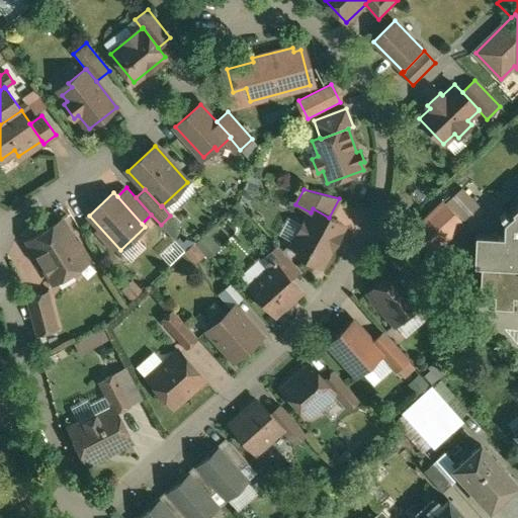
[(443,200),(413,231),(434,253),(465,223),(443,200)]
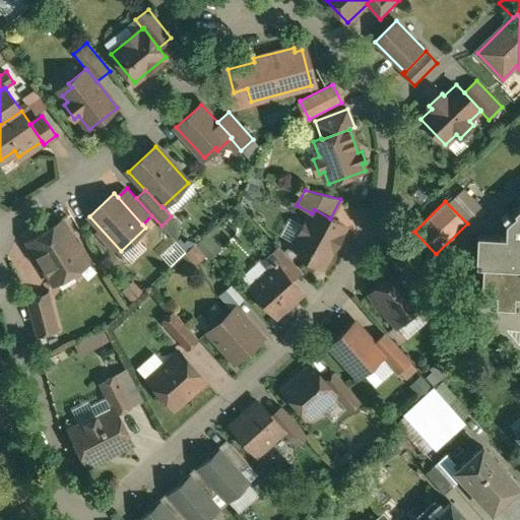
[(519,204),(514,210),(517,213),(506,223),(505,237),(477,236),(476,266),(483,266),(482,296),(499,297),(498,308),(516,309),(517,299),(519,299),(519,204)]
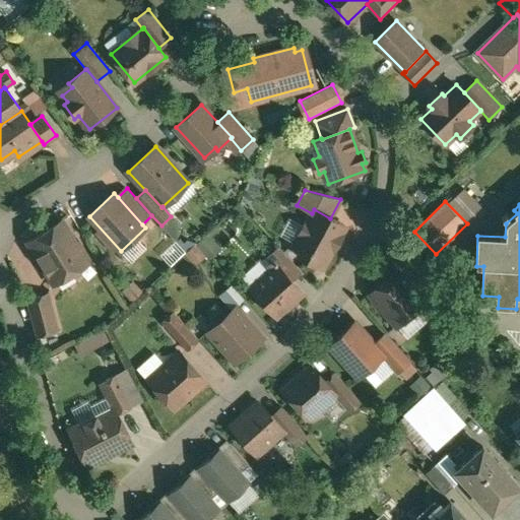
[(330,218),(314,209),(312,213),(295,246),(306,258),(323,268),(345,226),(330,218)]
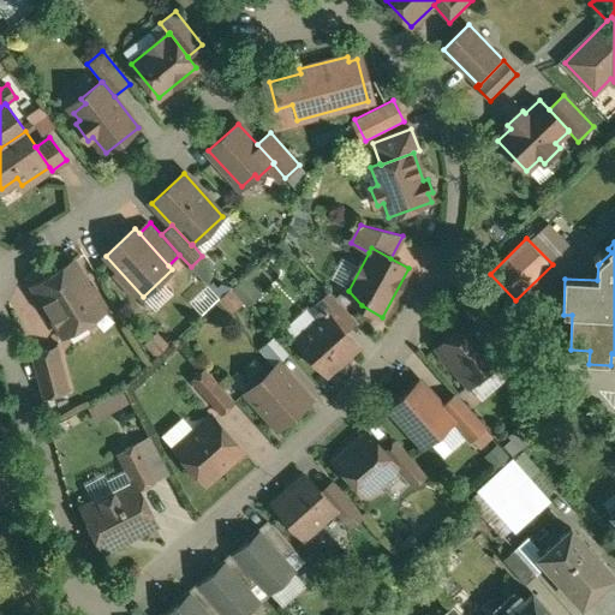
[(73,262),(35,286),(64,334),(65,335),(103,311),(101,309),(107,305),(94,285),(89,288),(73,262)]
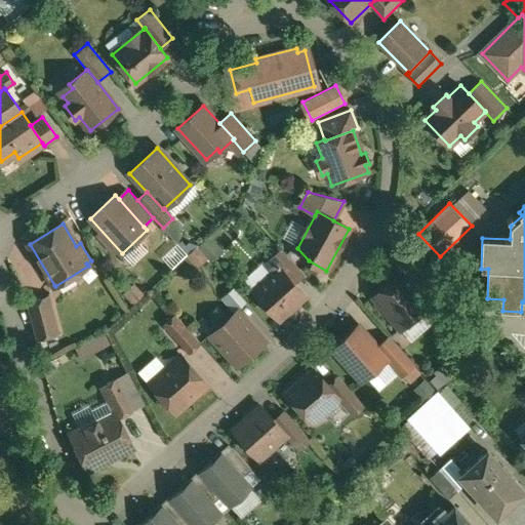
[(282,249),(266,265),(273,273),(280,267),(294,282),(304,274),(282,249)]
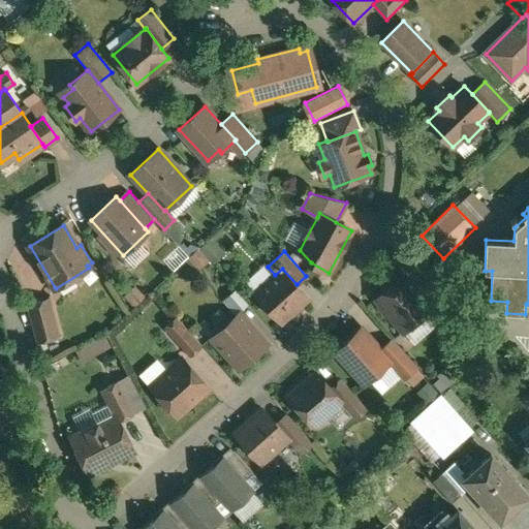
[(275,275),(255,292),(282,323),(291,314),(292,316),(303,307),(302,306),(309,299),(297,284),(282,269),(275,275)]
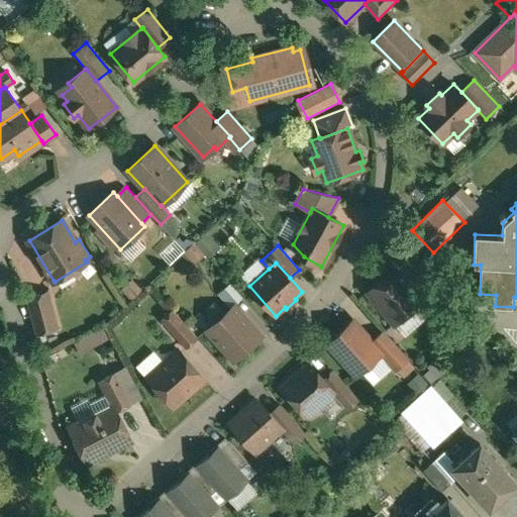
[(421,301),(395,270),(369,292),(371,295),(371,299),(379,309),(383,309),(395,323),(421,301)]
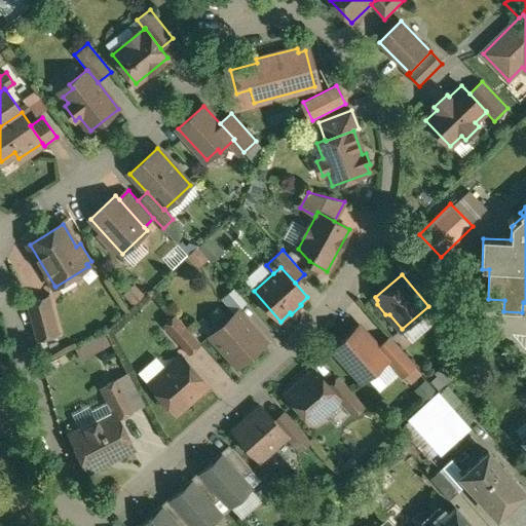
[(454,309),(429,280),(420,290),(436,308),(435,313),(441,321),(454,309)]
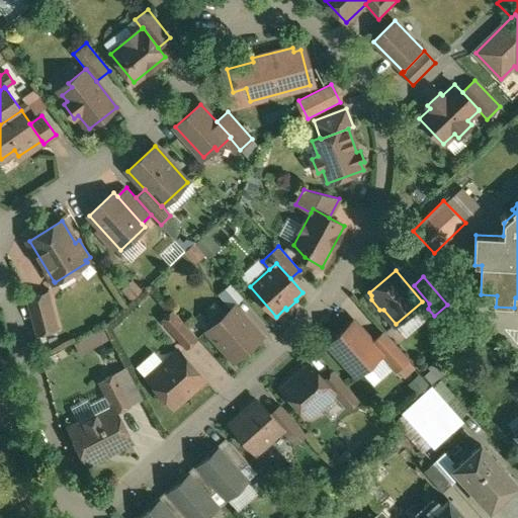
[(46,293),(27,298),(36,334),(57,329),(48,293),(55,282),(54,281),(46,293)]
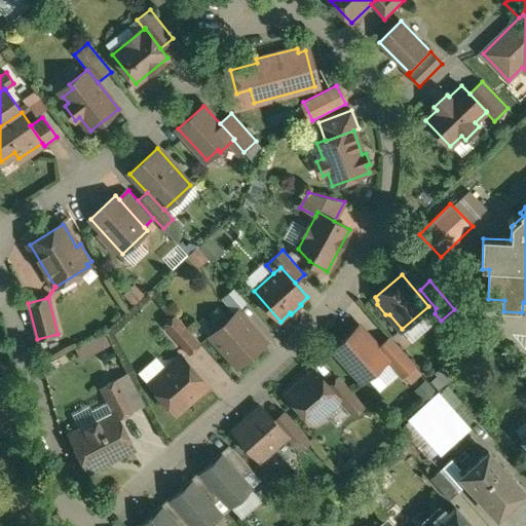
[(247,304),(234,289),(225,297),(238,311),(247,304)]
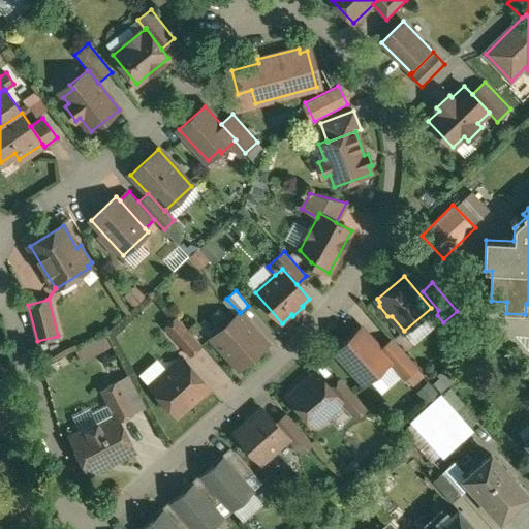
[(240,313),(212,338),(240,369),(267,344),(240,313)]
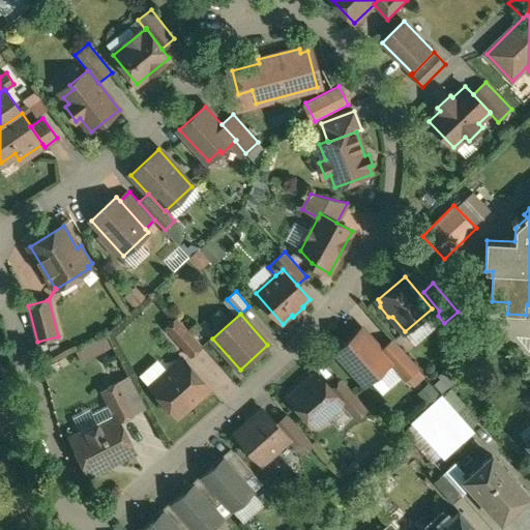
[(202,346),(177,318),(166,329),(189,357),(202,346)]
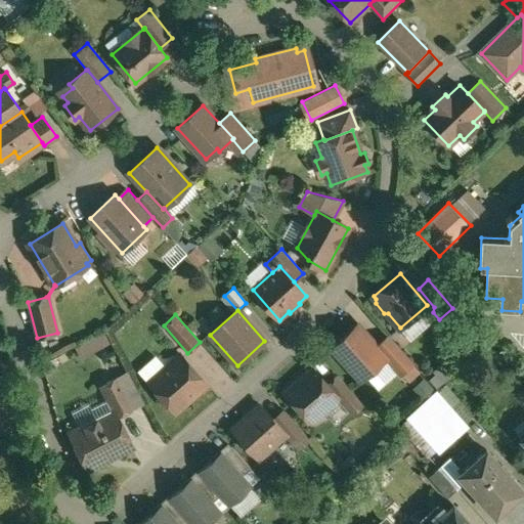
[(358,325),(333,348),(361,380),(373,369),(375,372),(387,360),(388,359),(377,346),(358,325)]
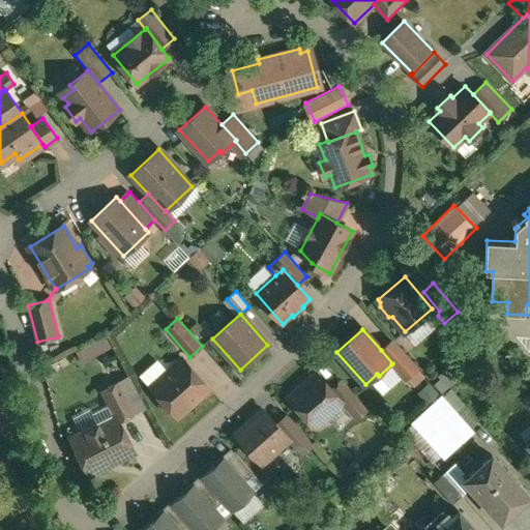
[(107,335),(78,350),(84,362),(113,347),(107,335)]
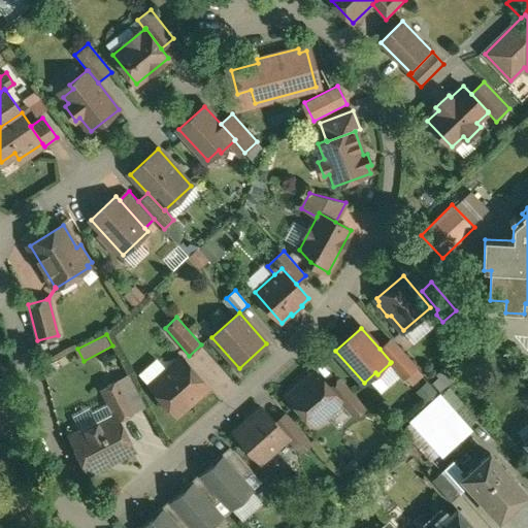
[(416,366),(391,339),(380,349),(391,362),(390,363),(404,377),(416,366)]
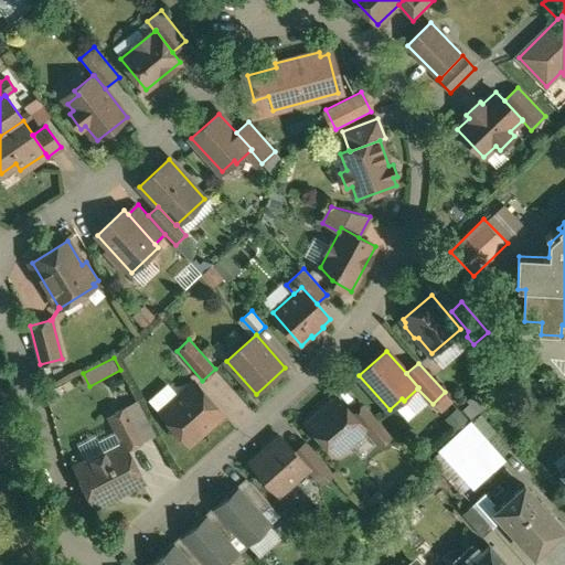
[(196,384),(162,414),(171,424),(170,429),(179,439),(185,440),(189,444),(222,414),(196,384)]
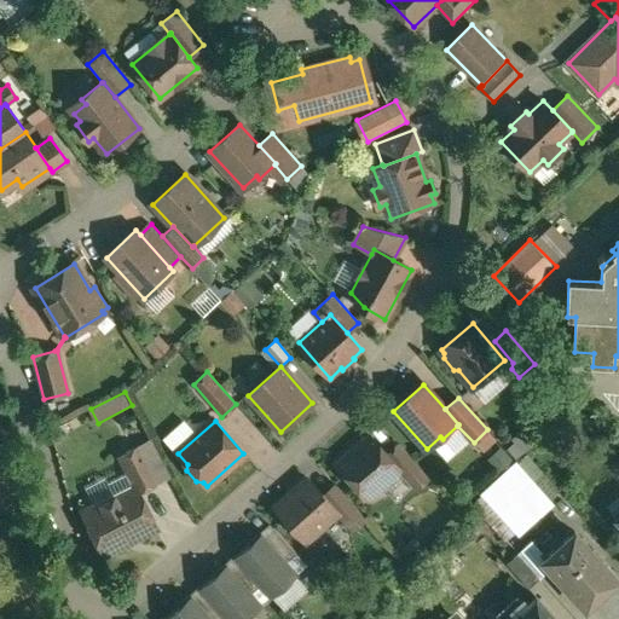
[(370,435),(360,444),(359,443),(347,453),(348,455),(337,464),(368,499),(400,470),(400,469),(387,455),(370,435)]
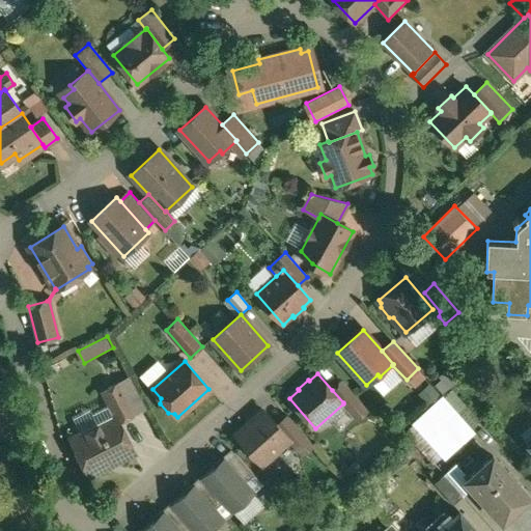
[(368,409),(342,381),(332,390),(343,402),(343,403),(357,419),(368,409)]
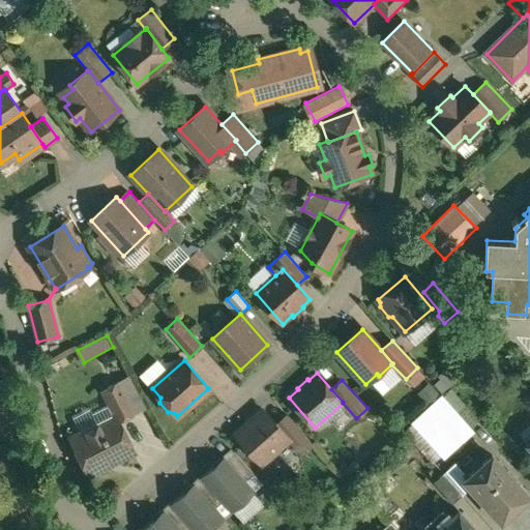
[(119,382),(101,390),(115,416),(116,415),(119,421),(136,413),(119,382)]
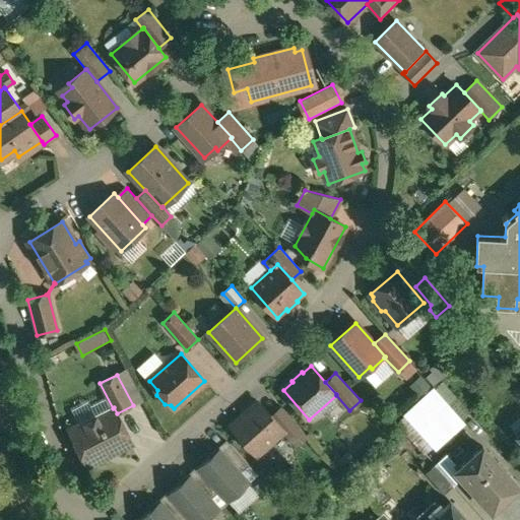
[(416,395),(430,389),(424,377),(410,383),(416,395)]
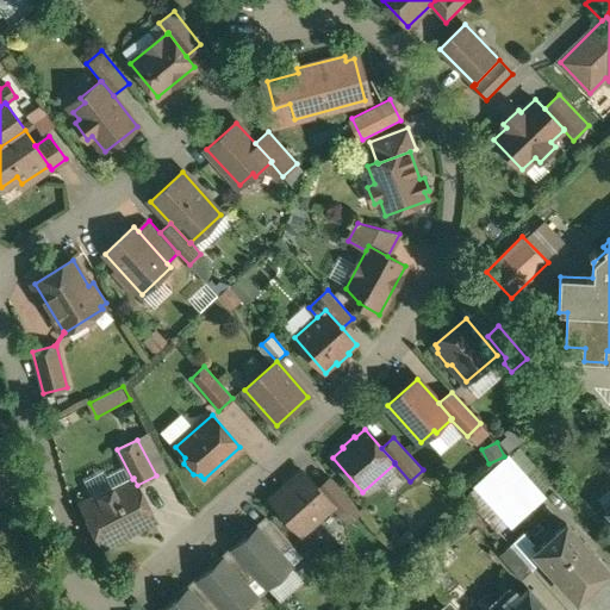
[(520,448),(474,489),(508,523),(542,492),(527,474),(535,467),(520,448)]
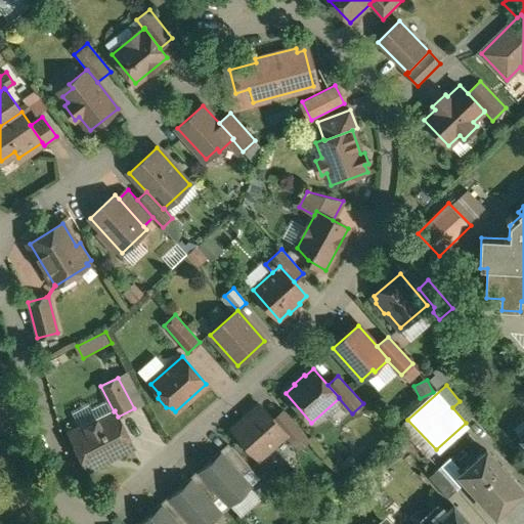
[(260,404),(232,429),(259,459),(286,435),(287,434),(274,420),(260,404)]
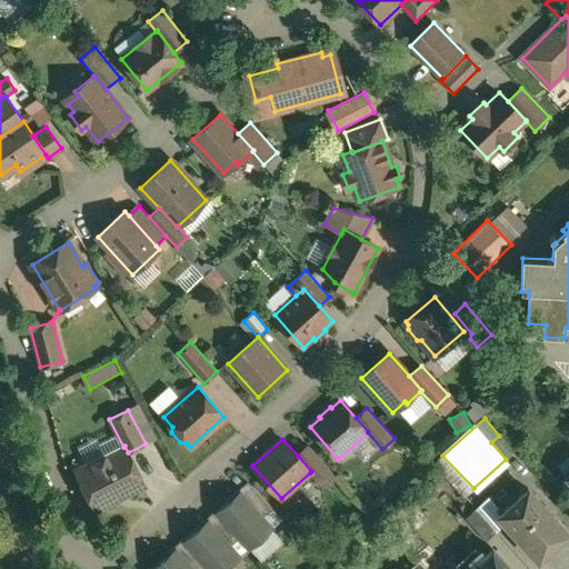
[(123,447),(77,470),(81,480),(81,483),(85,491),(88,492),(97,510),(145,486),(128,452),(125,446),(123,447)]
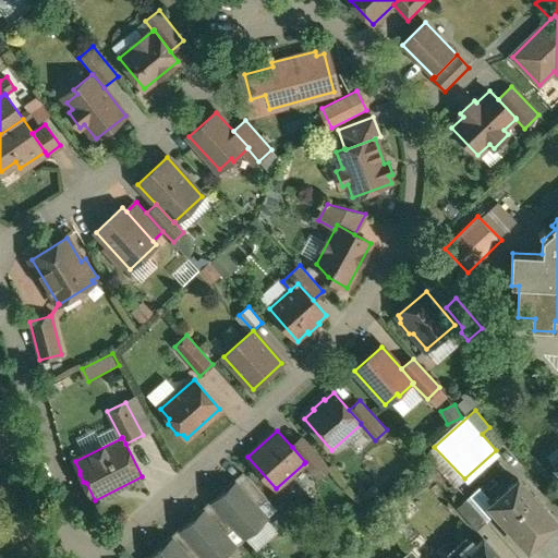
[(329,466),(303,437),(292,447),(305,462),(304,463),(317,477),(329,466)]
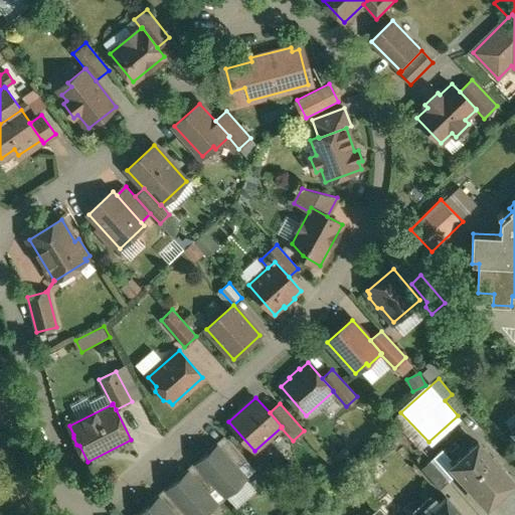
[(246,460),(227,440),(218,447),(237,468),(246,460)]
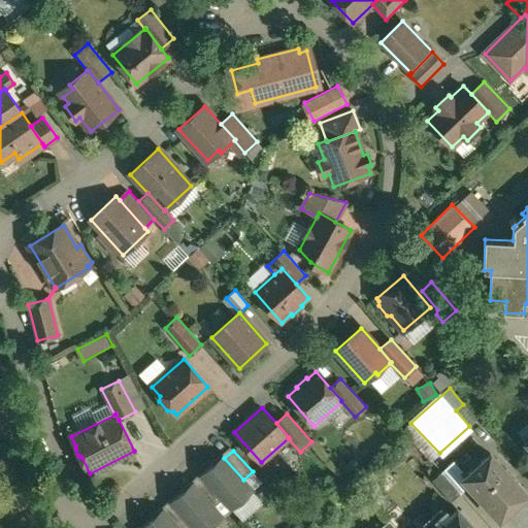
[(505,470),(491,454),(464,477),(463,479),(470,486),(487,503),(486,504),(486,505),(487,504),(500,520),(527,495),(515,480),(515,479),(514,480),(505,471),(507,470),(506,469),(505,470)]
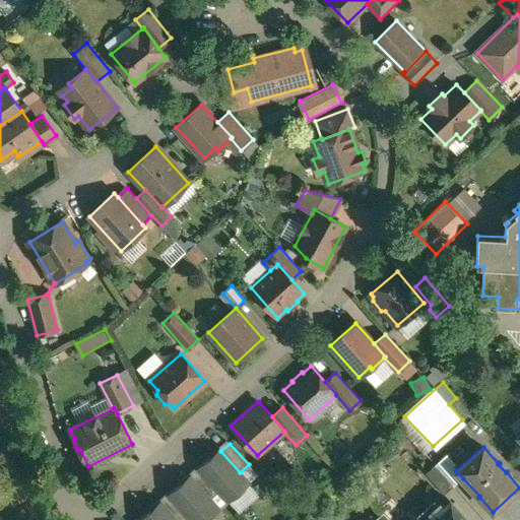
[(219,450),(210,458),(210,457),(198,467),(200,469),(219,491),(229,501),(249,482),(240,472),(220,451),(219,450)]
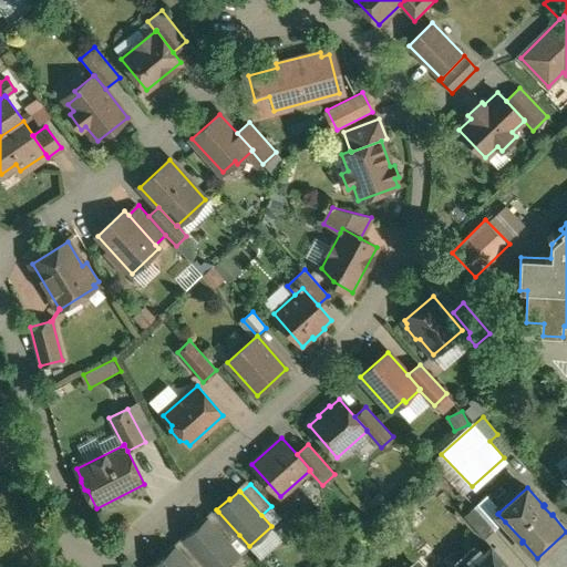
[(497,506),(487,495),(474,507),(495,531),(505,522),(497,514),(498,513),(494,508),(497,506)]
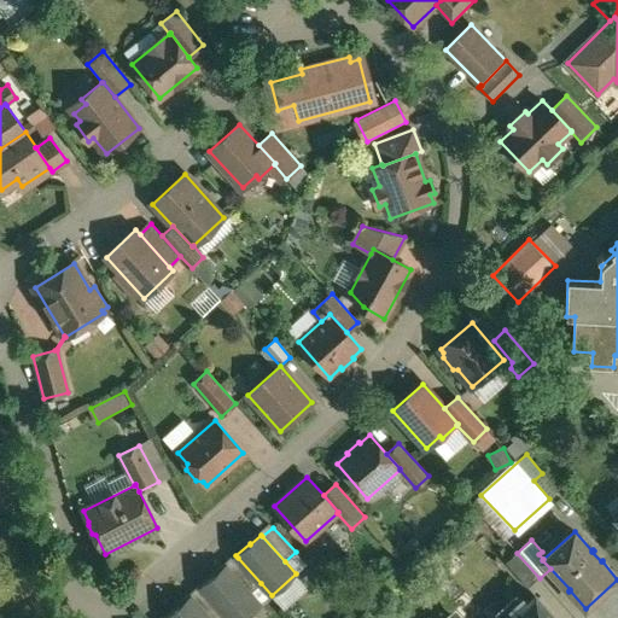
[(540,578),(517,553),(506,563),(529,588),(540,578)]
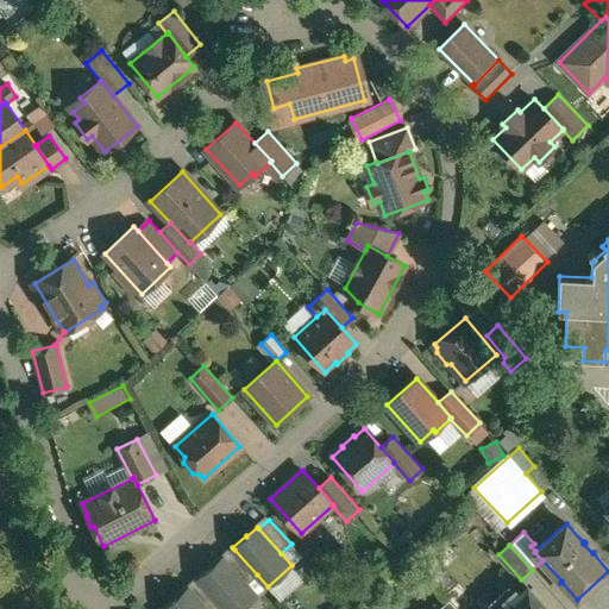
[(257,575),(234,550),(224,559),(246,584),(257,575)]
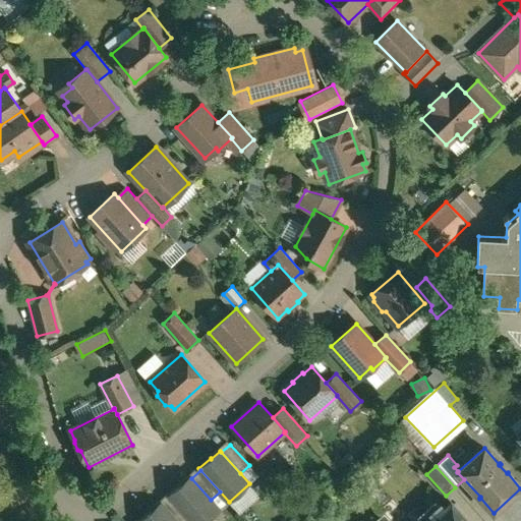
[(191,478),(190,476),(181,484),(170,495),(171,497),(190,518),(192,520),(207,520),(220,510),(211,500),(191,478)]
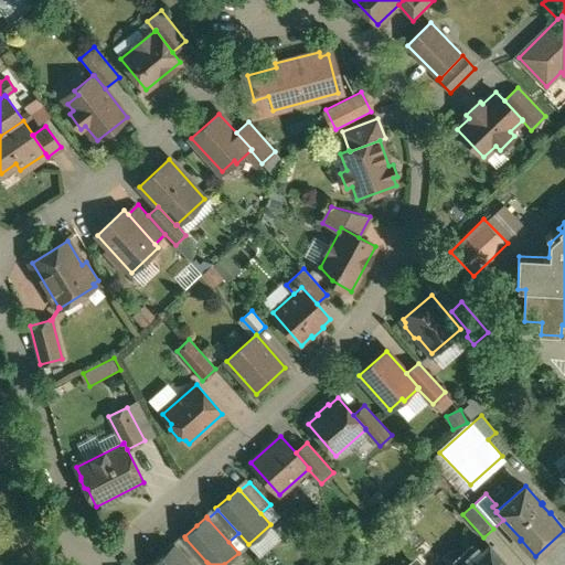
[(202,564),(206,562),(185,539),(176,547),(191,564),(202,564)]
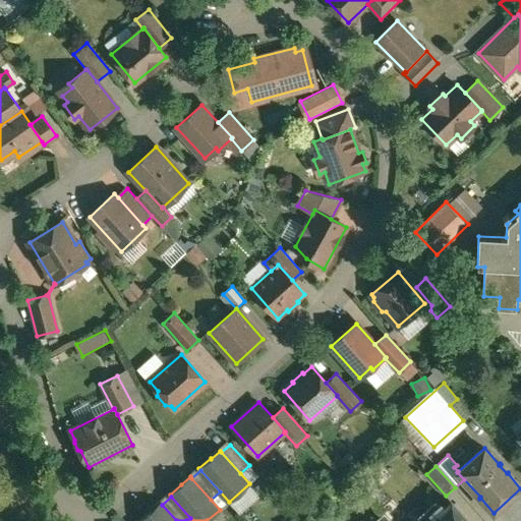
[(468,520),(451,502),(444,508),(440,504),(429,512),(433,517),(428,520),(468,520)]
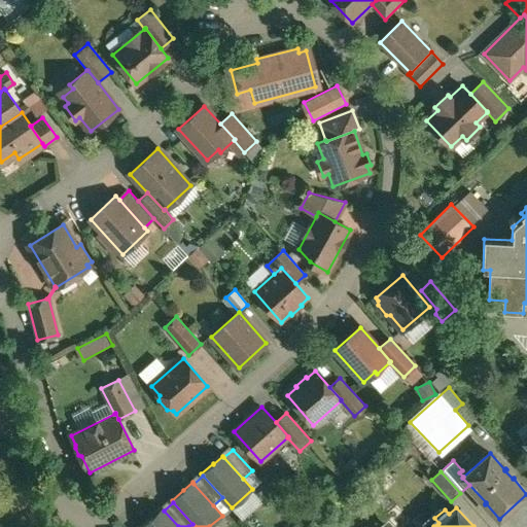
[(163,508),(153,517),(142,526),(141,526),(178,526),(164,511),(163,508)]
